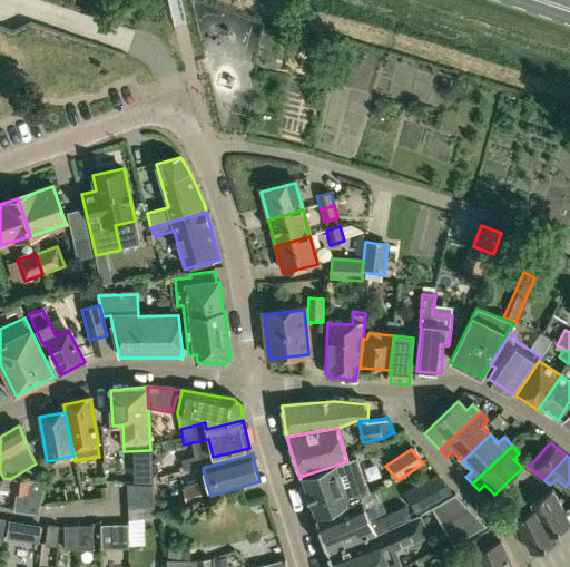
[(185,472),(202,468),(203,468),(200,457),(182,461),(185,472)]
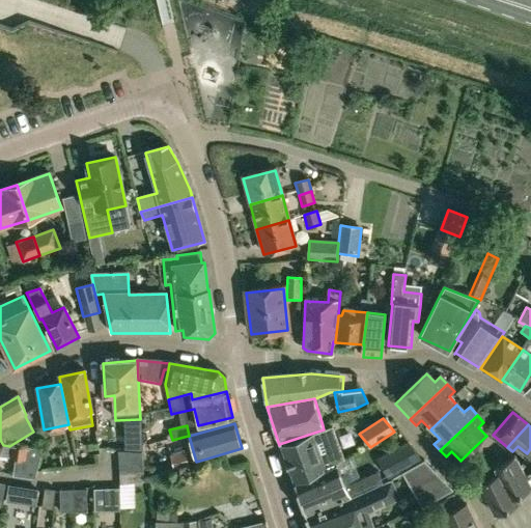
[(294,484),(336,468),(323,431),(313,435),(314,437),(281,448),(294,484)]
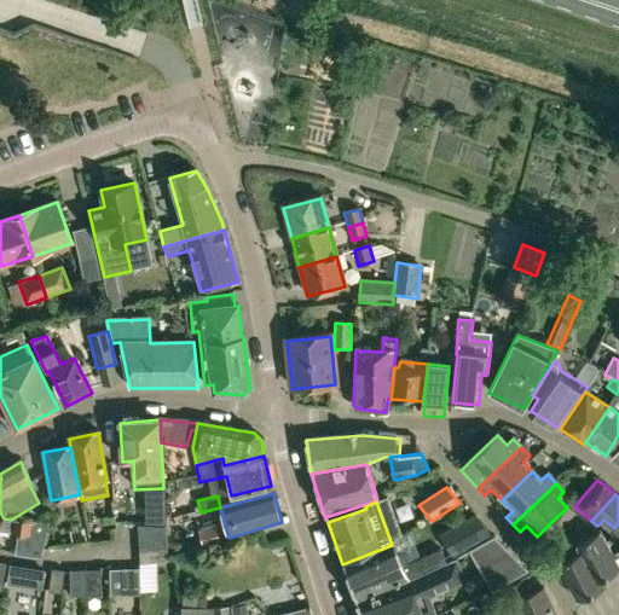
[(567,508),(551,522),(559,529),(573,514),(567,508)]
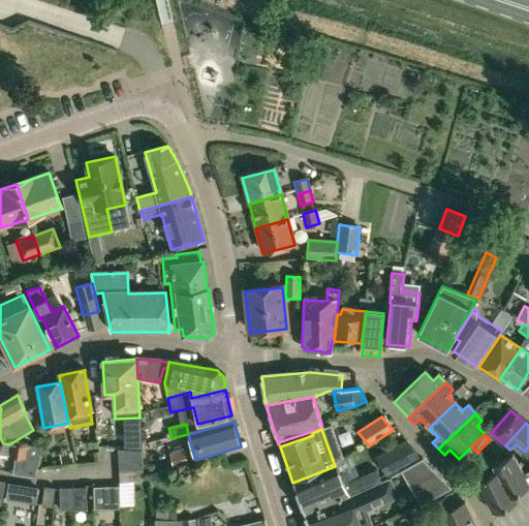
[(0,455),(9,457),(26,459),(24,467),(20,467),(19,476),(36,480),(37,468),(42,449),(9,444),(3,443),(0,440),(0,455)]
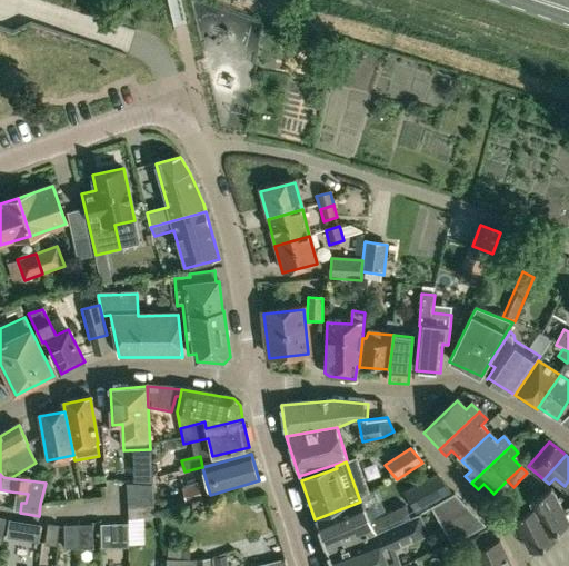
[(135,485),(152,486),(151,474),(133,474),(135,485)]
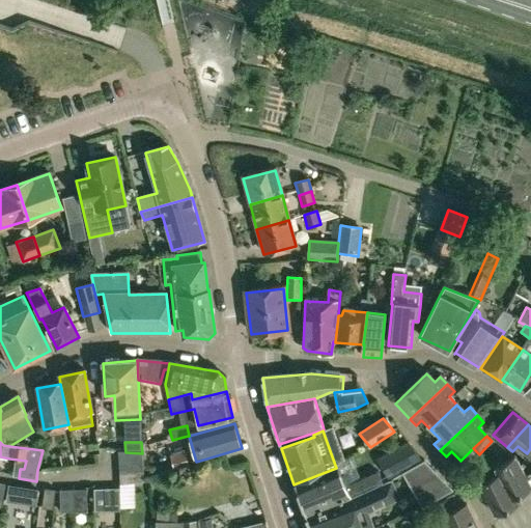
[(391,479),(402,472),(422,461),(408,443),(376,461),(388,480),(391,479)]
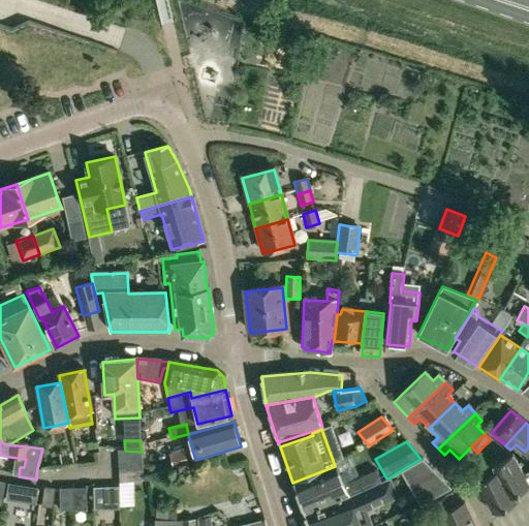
[(477,453),(471,446),(459,459),(464,465),(477,453)]
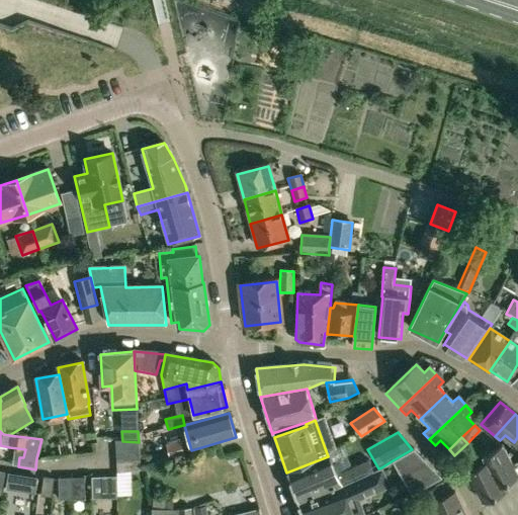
[(165,438),(140,445),(144,467),(159,461),(185,454),(180,440),(167,444),(165,438)]
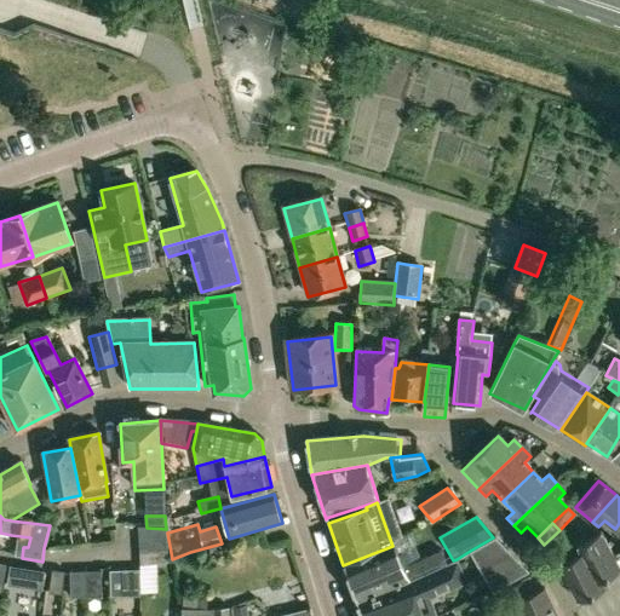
[(423,524),(406,528),(408,541),(426,539),(423,524)]
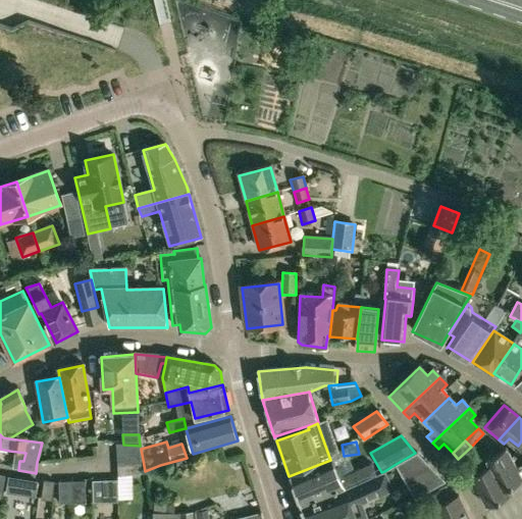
[(123,445),(116,445),(116,456),(141,454),(140,446),(123,445)]
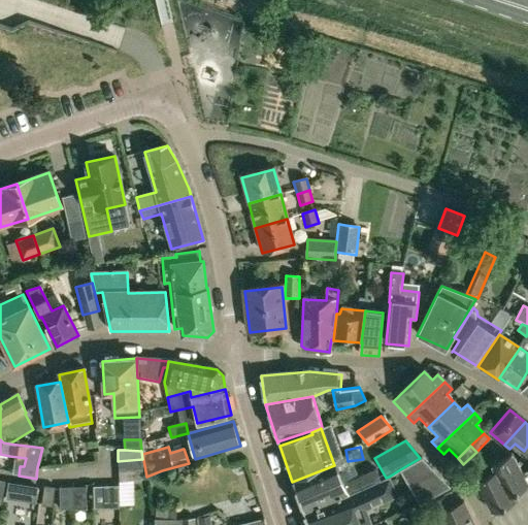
[(491,465),(494,471),(512,503),(518,499),(515,493),(527,486),(510,455),(491,465)]
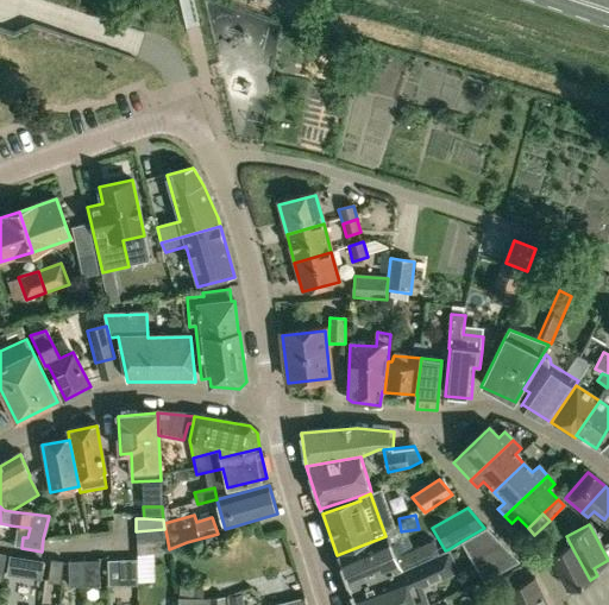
[(164,529),(136,531),(137,543),(164,541),(164,529)]
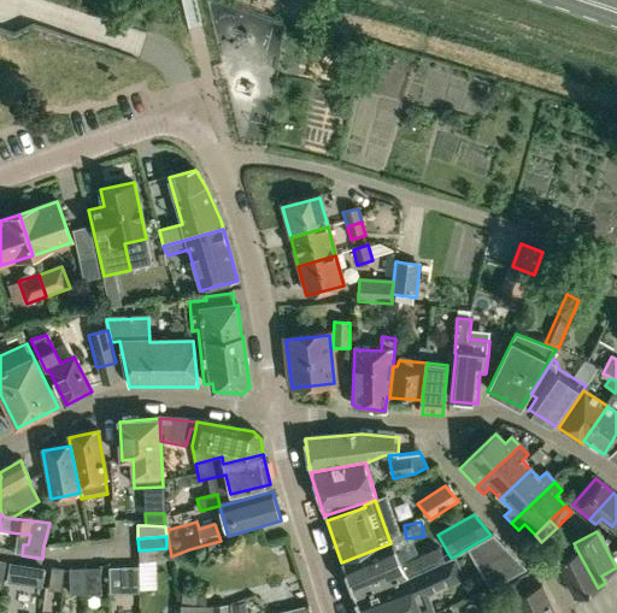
[(493,536),(468,550),(480,572),(511,554),(493,536)]
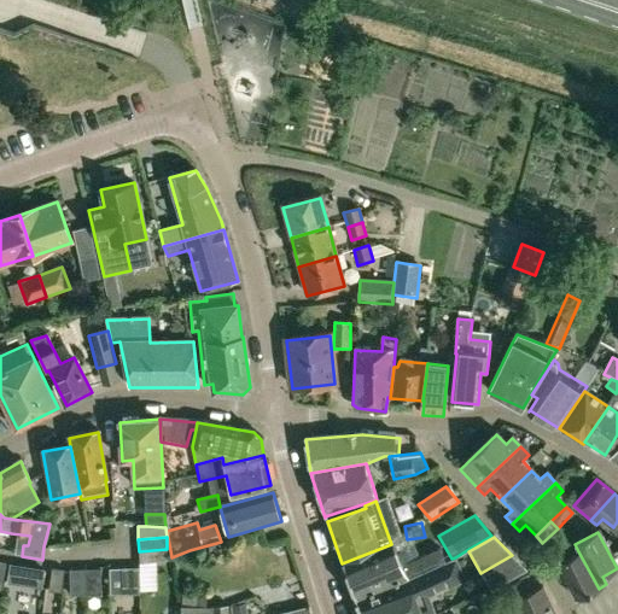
[(439,551),(402,567),(392,543),(391,544),(342,563),(356,602),(378,592),(409,580),(444,562),(439,551)]
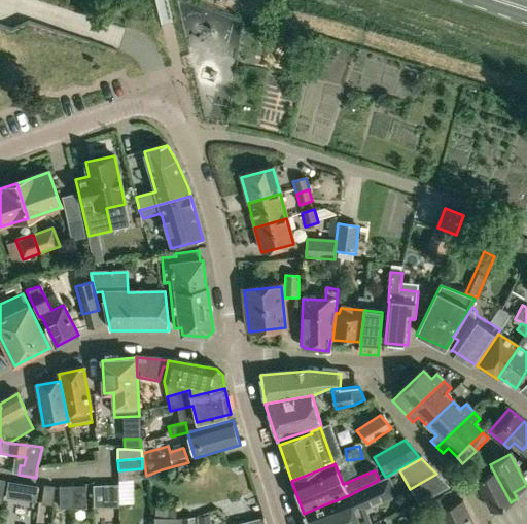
[(118,470),(119,483),(143,480),(142,468),(118,470)]
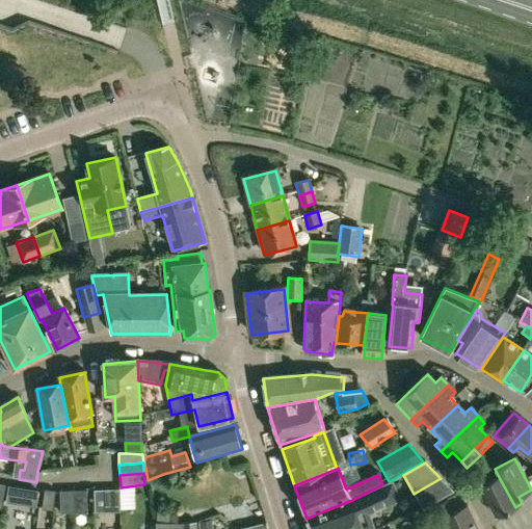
[(486,500),(496,518),(515,507),(498,475),(475,487),(483,502),(486,500)]
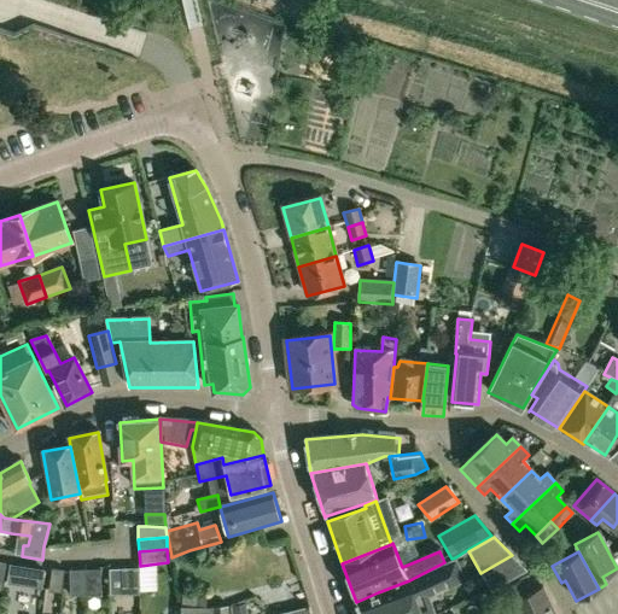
[(433,613),(429,598),(466,583),(456,560),(379,595),(356,604),(360,613),(433,613)]
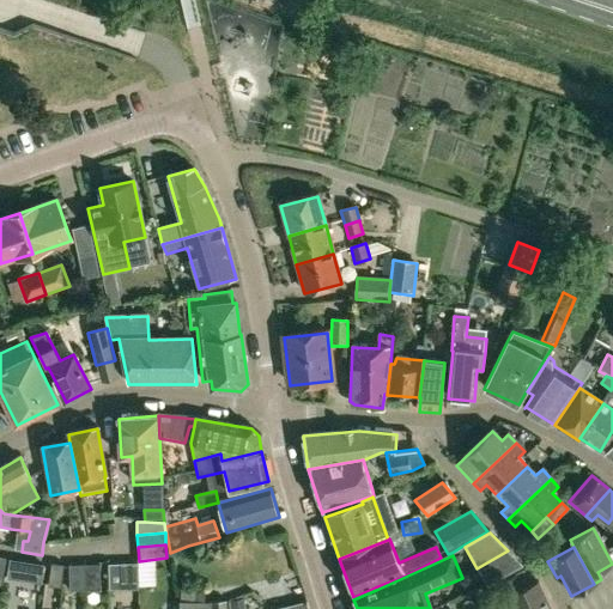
[(8,560),(6,578),(40,584),(43,566),(8,560)]
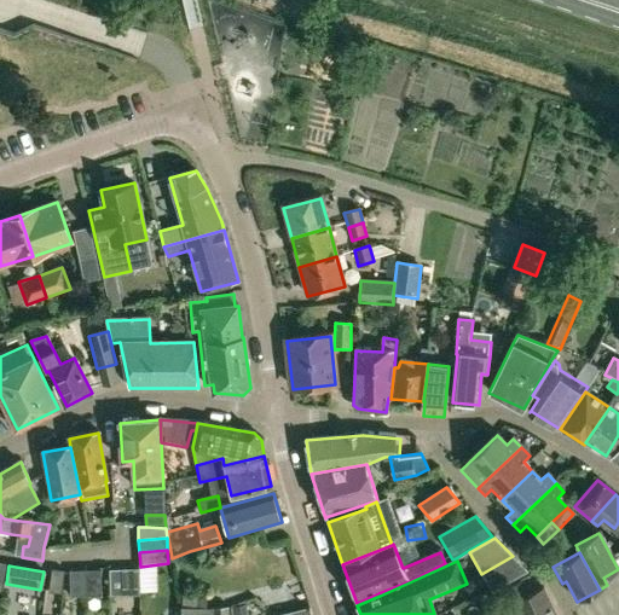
[(140,597),(139,570),(123,570),(125,597),(140,597)]
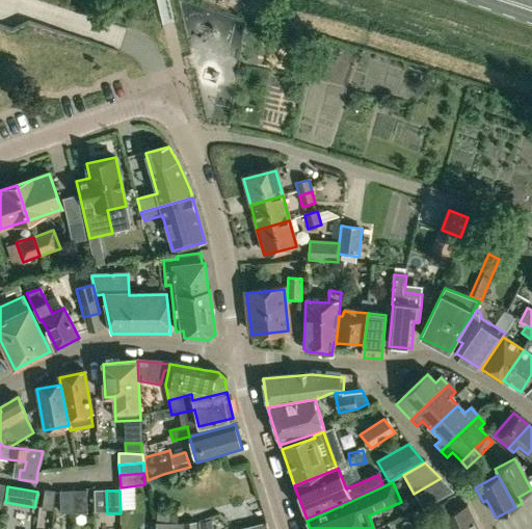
[(44,508),(53,509),(56,493),(46,492),(44,508)]
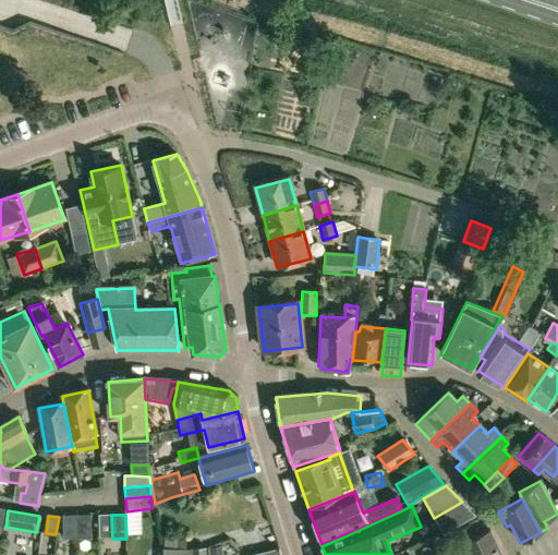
[(91,516),(76,517),(77,540),(92,540),(91,516)]
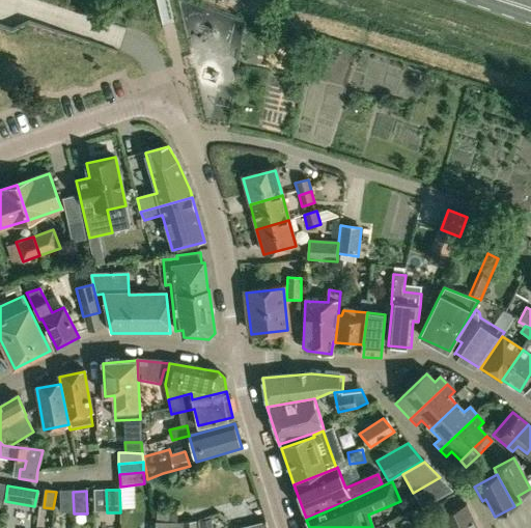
[(73,492),(59,492),(60,513),(74,513),(73,492)]
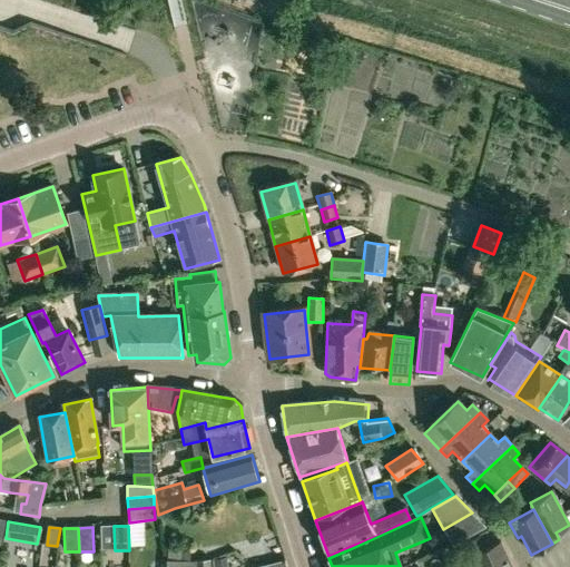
[(511,566),(500,543),(484,550),(478,538),(468,544),(474,556),(479,566),(511,566)]
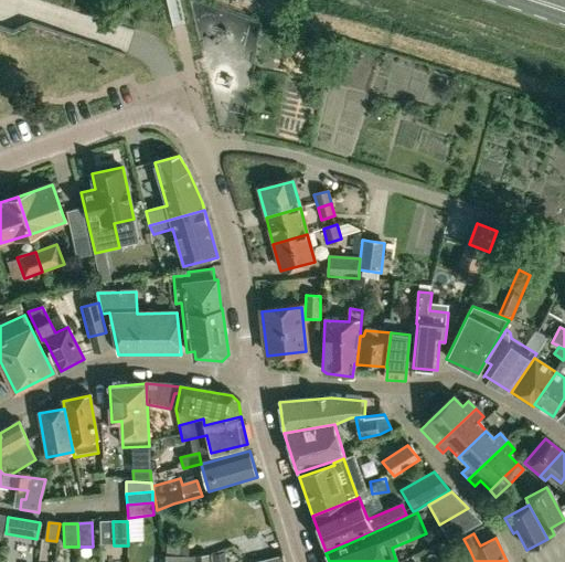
[(167,544),(164,561),(209,561),(210,555),(194,555),(189,557),(190,545),(167,544)]
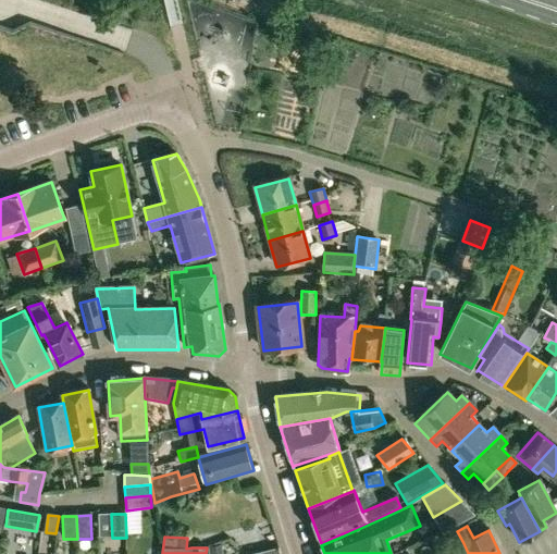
[(468,553),(463,543),(452,550),(454,553),(468,553)]
